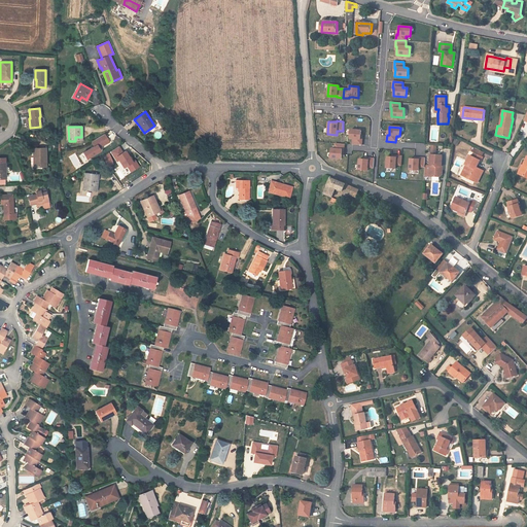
[(361,131),(350,130),(350,139),(353,139),(353,145),(361,145),(362,139),(360,139),(361,131)]
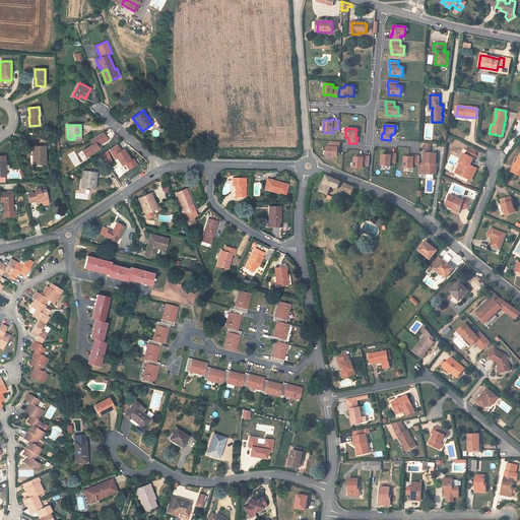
[(84,156),(100,149),(98,145),(108,140),(104,132),(89,139),(91,144),(80,149),(84,156)]
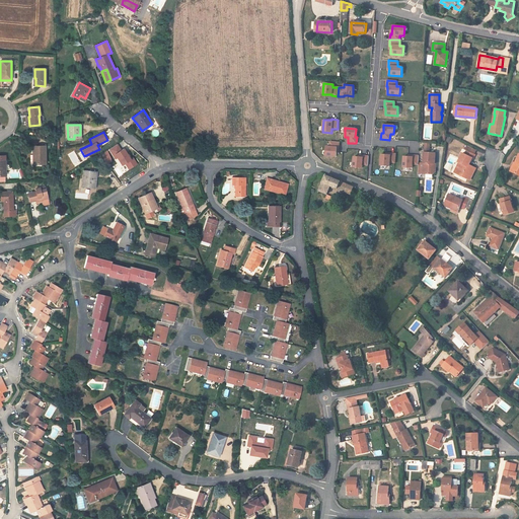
[(339,148),(340,142),(329,142),(329,146),(326,146),(325,156),(337,156),(337,148),(339,148)]
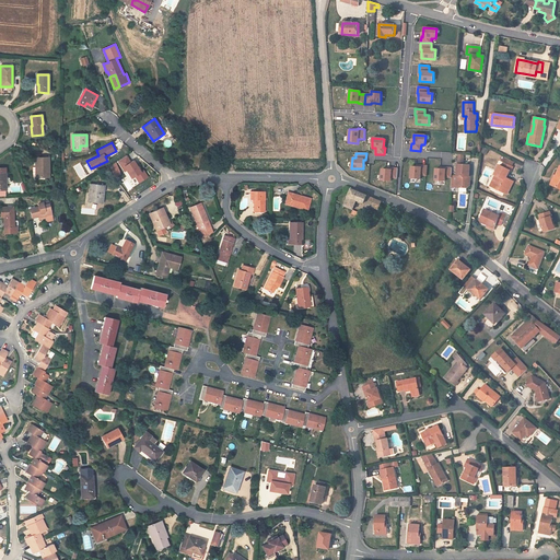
[(142,173),(133,159),(130,161),(127,154),(117,161),(124,172),(126,171),(130,179),(135,176),(138,183),(148,177),(144,172),(142,173)]
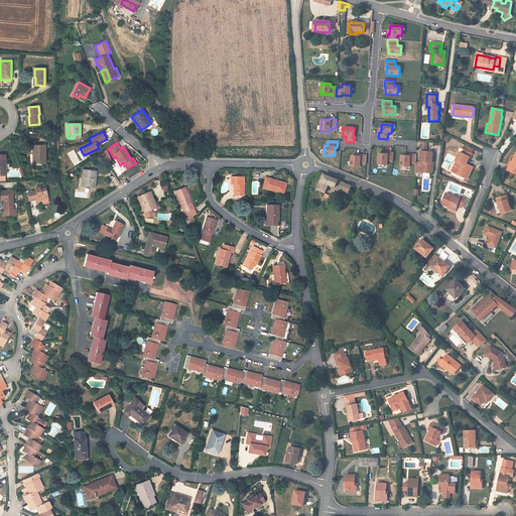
[(45,163),(44,145),(32,145),(32,153),(34,153),(34,163),(45,163)]
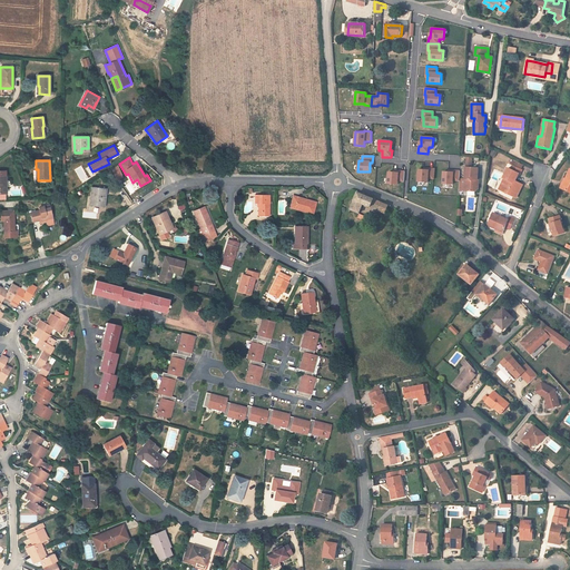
[(501,190),(517,198),(523,185),(518,183),(518,184),(514,183),(519,174),(520,175),(522,170),(520,169),(514,166),(513,166),(511,170),(508,168),(503,178),(504,178),(505,179),(501,190)]
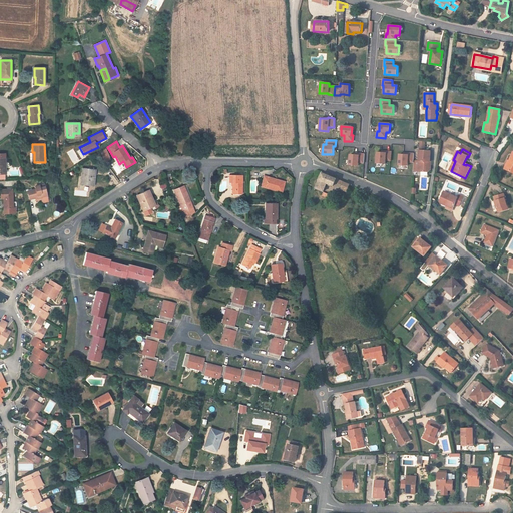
[(430,162),(430,151),(424,151),(420,151),(419,150),(419,161),(414,161),(413,171),(419,172),(419,166),(421,166),(421,172),(428,172),(431,170),(431,166),(429,166),(429,162),(430,162)]
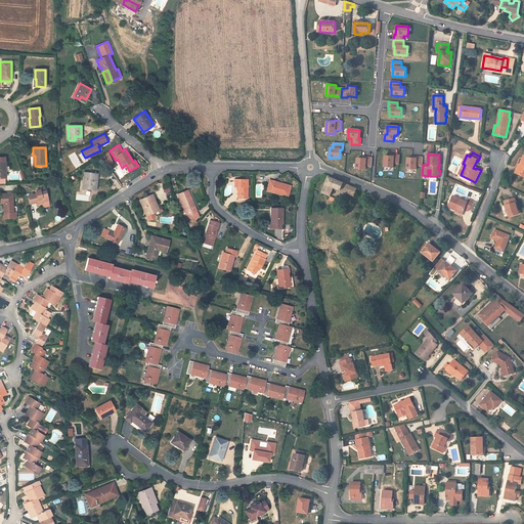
[(384,156),(384,167),(393,168),(393,164),(398,165),(399,156),(394,155),(394,157),(389,157),(384,156)]
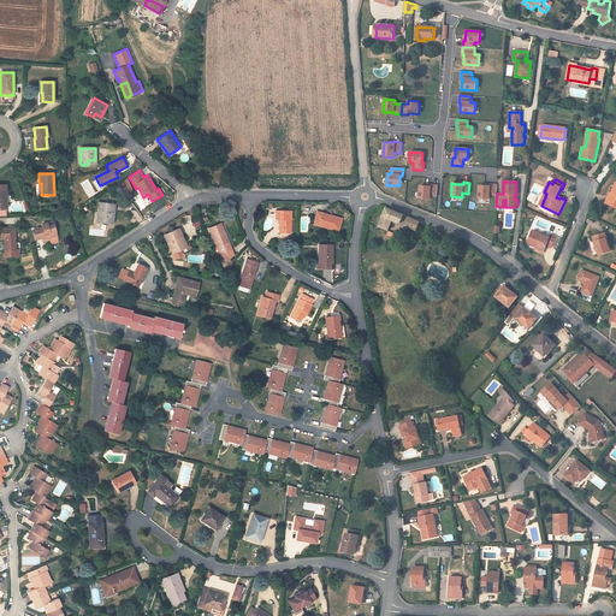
[(437,196),(438,185),(430,184),(428,185),(419,185),(419,199),(430,199),(430,196),(437,196)]
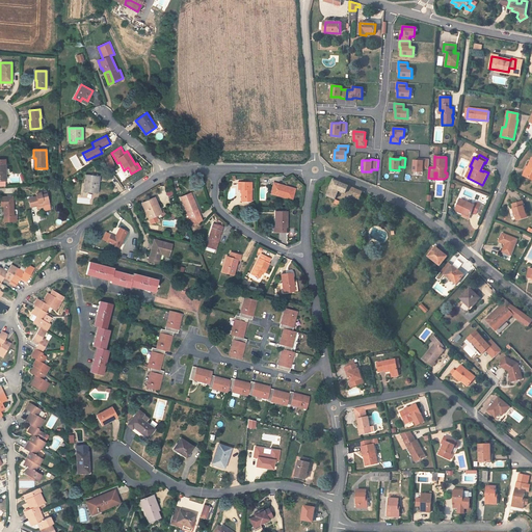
[(414,160),(413,171),(423,171),(423,168),(428,168),(429,159),(423,159),(423,161),(419,160),(414,160)]
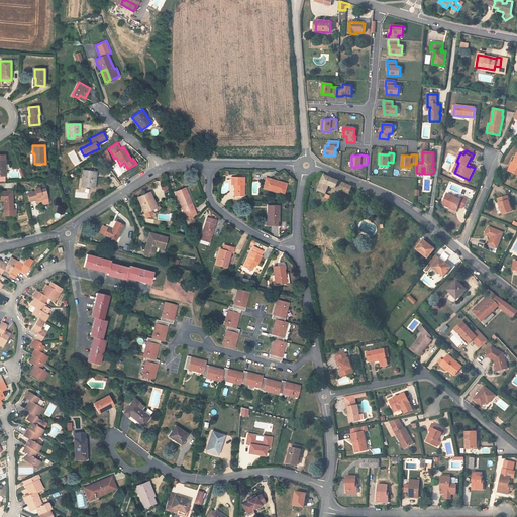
[(96,172),(83,170),(82,187),(94,188),(95,179),(96,179),(96,172)]
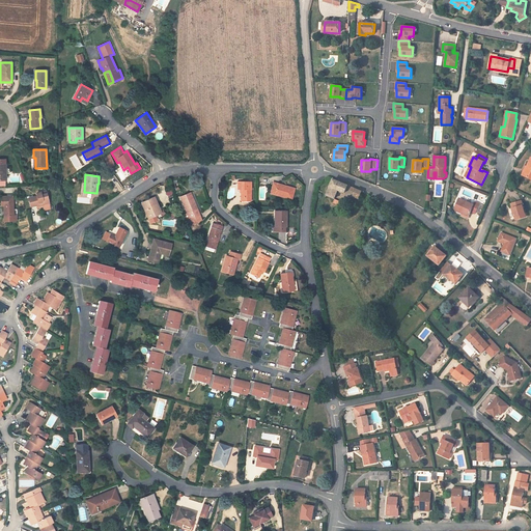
[(345,193),(348,186),(333,179),(327,195),(335,198),(338,190),(345,193)]
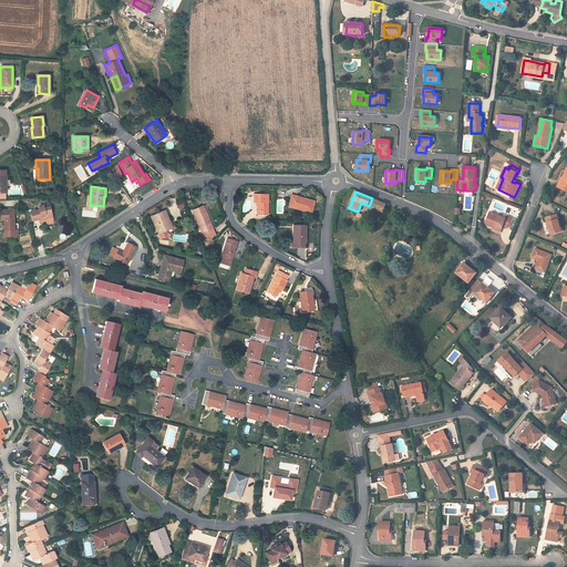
[(268,194),(254,194),(254,203),(257,203),(257,215),(267,215),(268,194)]
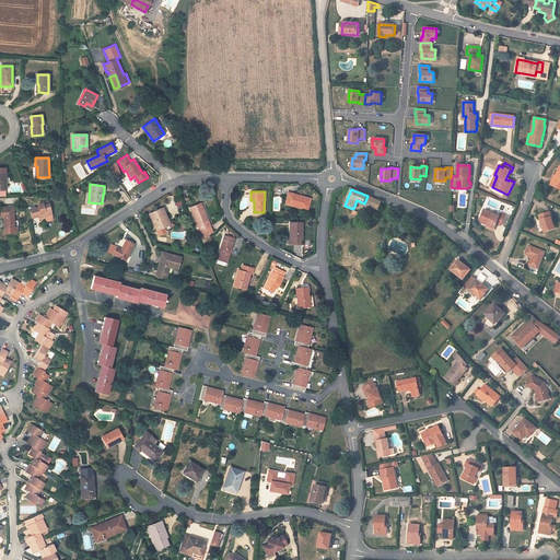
[(292,194),(288,193),(284,203),(307,210),(311,199),(301,196),(301,198),(292,195),(292,194)]
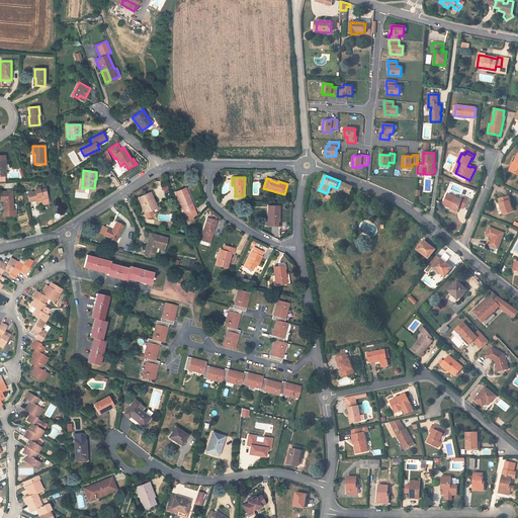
[(353,186),(345,183),(342,190),(350,193),(353,186)]
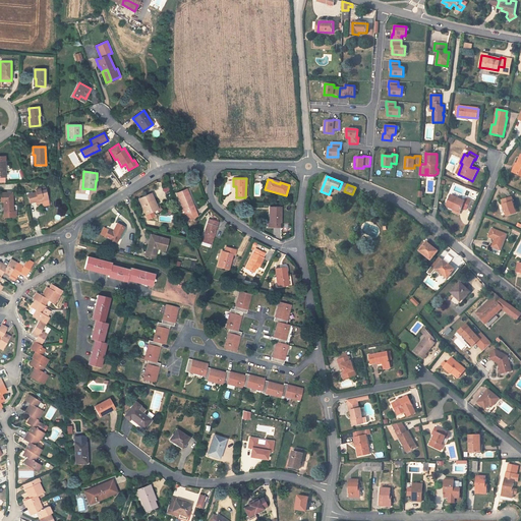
[(27,194),(30,203),(36,200),(36,199),(41,198),(42,203),(48,200),(46,189),(40,191),(40,188),(36,190),(36,192),(27,194)]
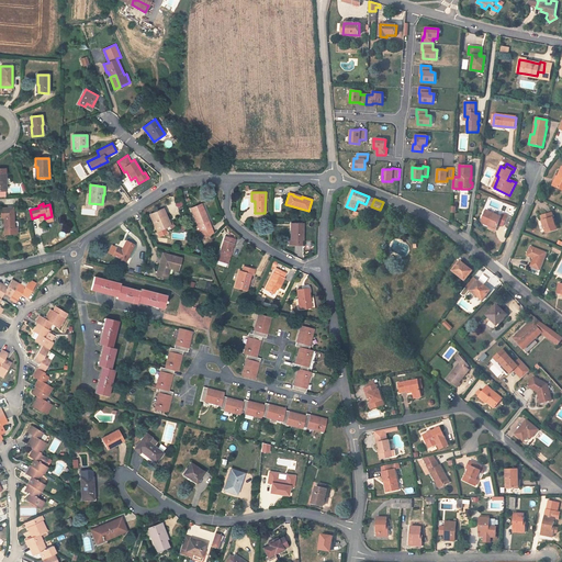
[(203,237),(213,233),(211,226),(209,227),(203,215),(205,214),(201,204),(191,209),(198,225),(193,227),(195,233),(200,231),(203,237)]
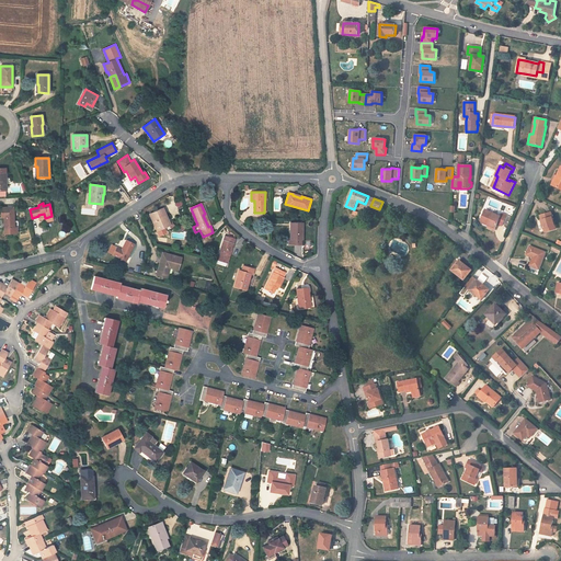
[(4,228),(14,228),(13,207),(0,208),(1,217),(4,217),(4,228)]
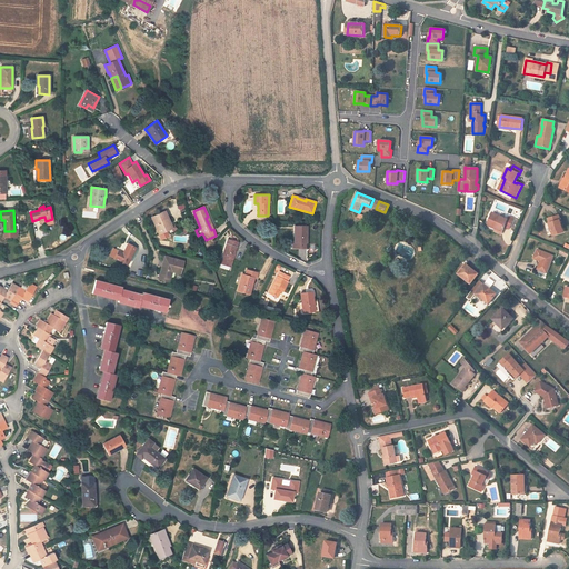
[(165,210),(151,217),(159,235),(166,231),(165,228),(170,225),(168,219),(169,219),(165,210)]
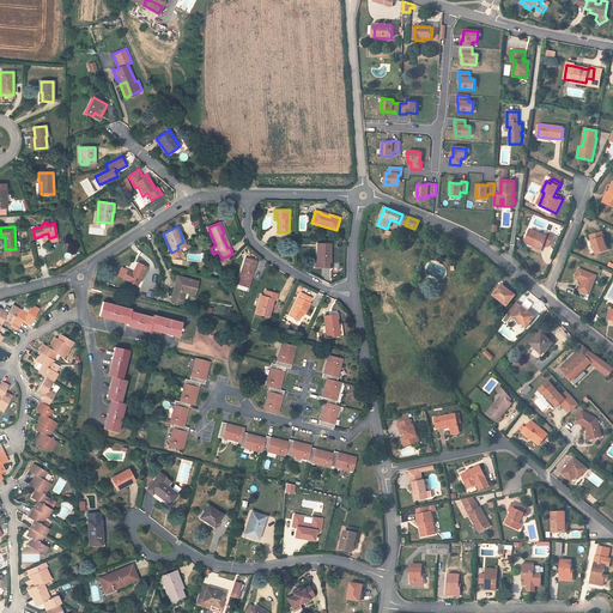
[(530,230),(525,243),(534,247),(541,250),(544,244),(545,242),(550,244),(553,235),(548,232),(547,237),(530,230)]
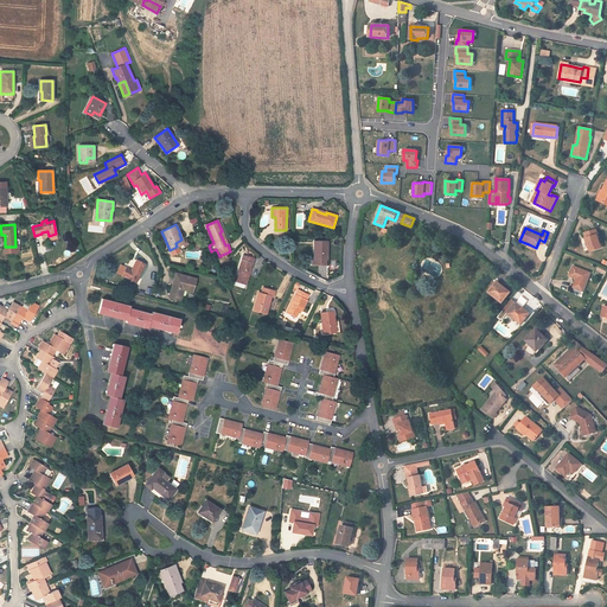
[(590,251),(601,248),(596,230),(585,234),(590,251)]
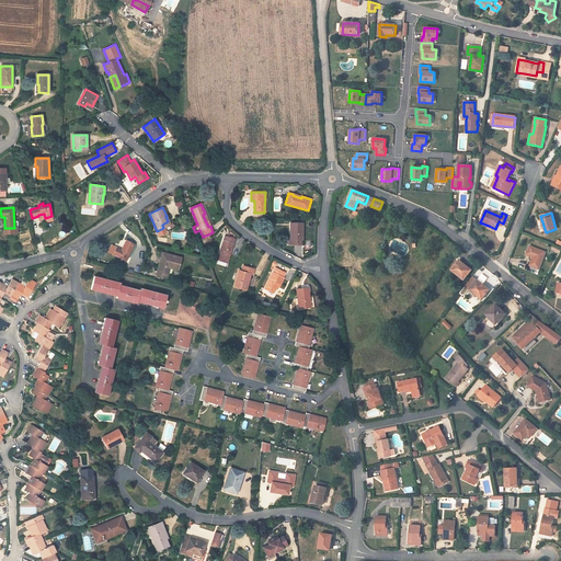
[(302,228),(302,224),(290,224),(290,239),(288,239),(288,244),(304,244),(304,228),(302,228)]
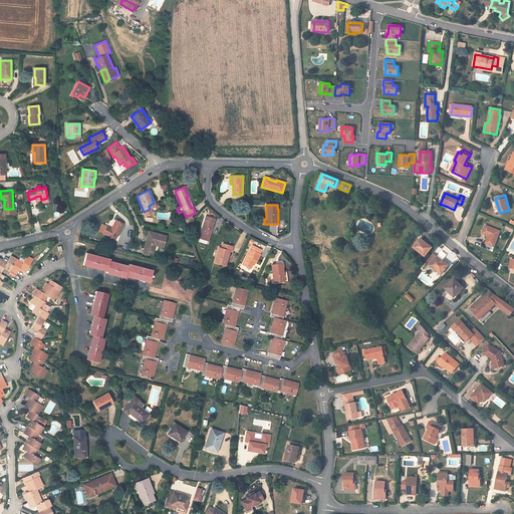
[(208,241),(215,219),(206,216),(199,238),(208,241)]
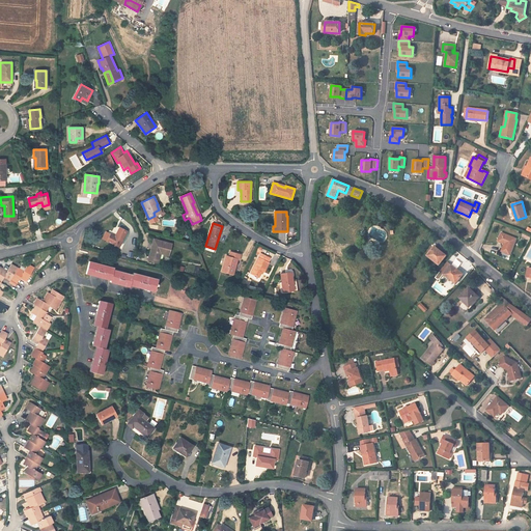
[(119,247),(127,231),(119,227),(115,236),(110,234),(107,241),(119,247)]
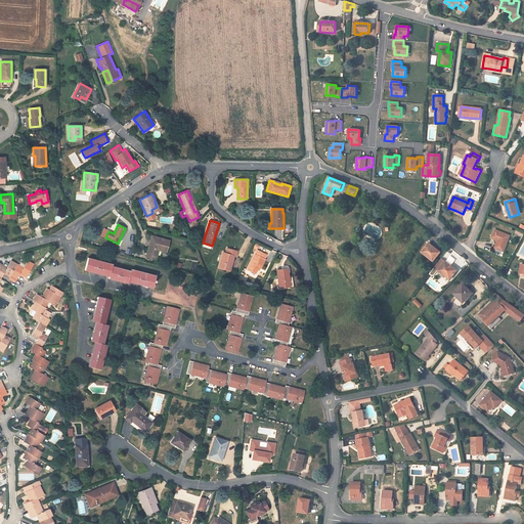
[(503,252),(510,235),(494,229),(491,237),(497,241),(494,248),(503,252)]
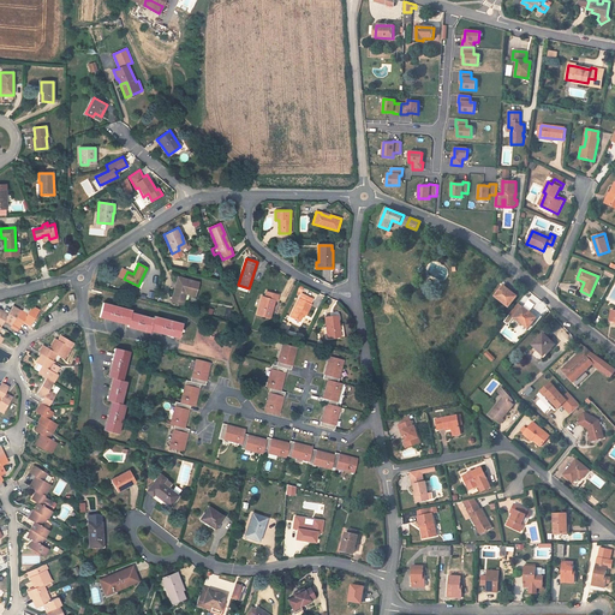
[(195,296),(198,282),(178,278),(177,284),(178,285),(177,288),(175,287),(172,302),(183,305),(186,293),(195,296)]
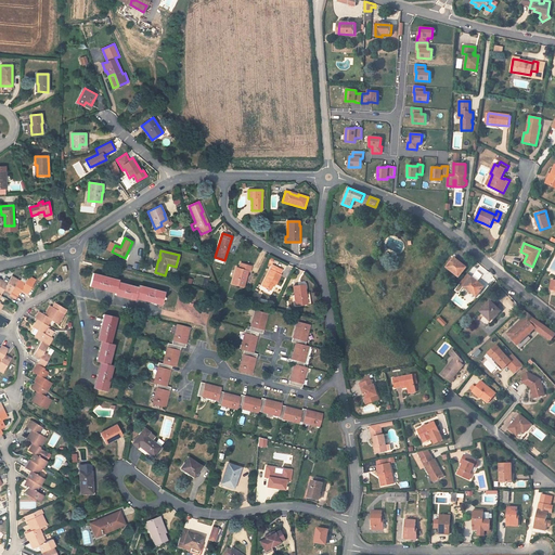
[(466,268),(454,258),(447,267),(451,270),(451,271),(459,276),(466,268)]
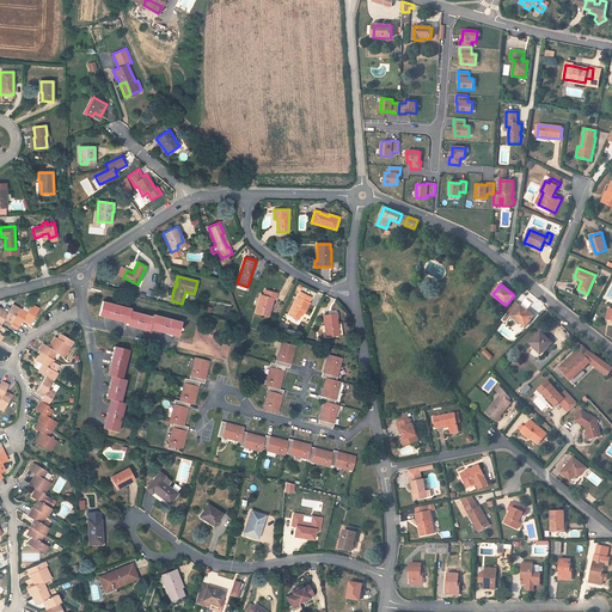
[(277,294),(265,291),(264,295),(262,295),(256,313),(268,316),(273,299),(276,299),(277,294)]
